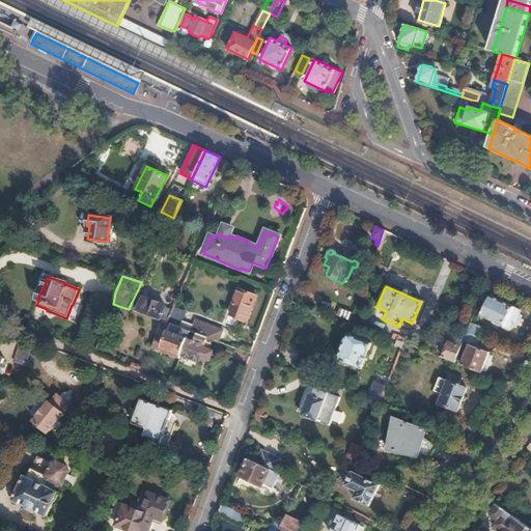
[(246,317),(247,318),(255,297),(239,290),(230,311),(232,312),(230,315),(229,315),(225,325),(231,327),(234,319),(244,323),(246,317)]
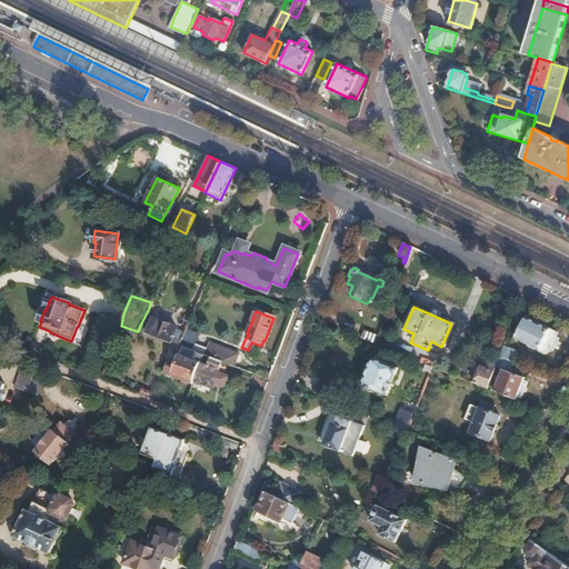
[(557,336),(557,331),(525,317),(515,339),(539,350),(538,352),(545,355),(550,350),(551,351),(558,337),(557,336)]
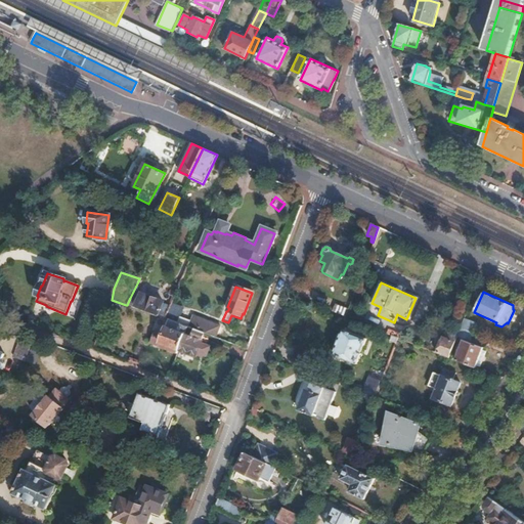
[(157,316),(162,303),(163,302),(141,294),(138,301),(135,308),(157,316)]
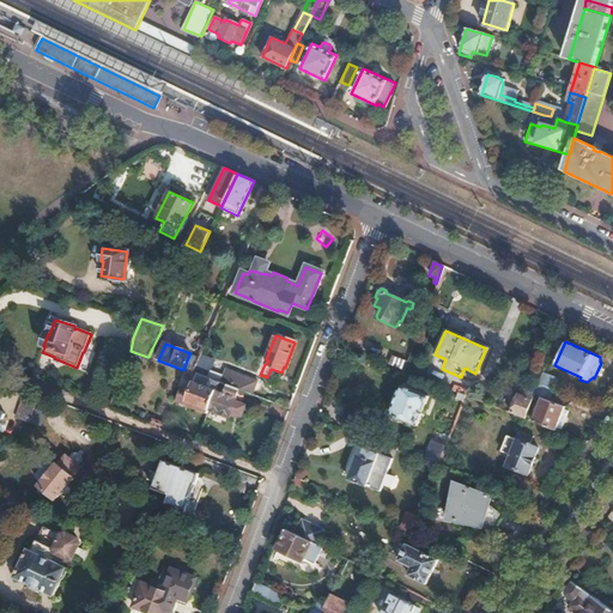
[(158,360),(162,352),(152,349),(149,357),(158,360)]
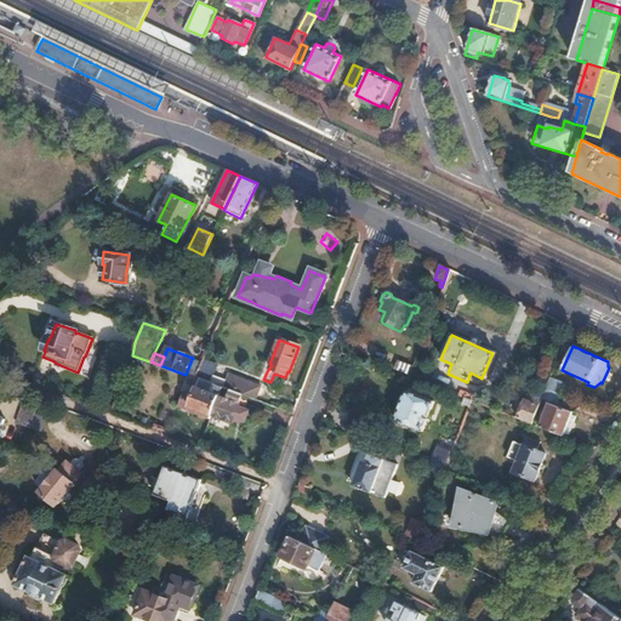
[(194,379),(201,363),(192,359),(186,375),(194,379)]
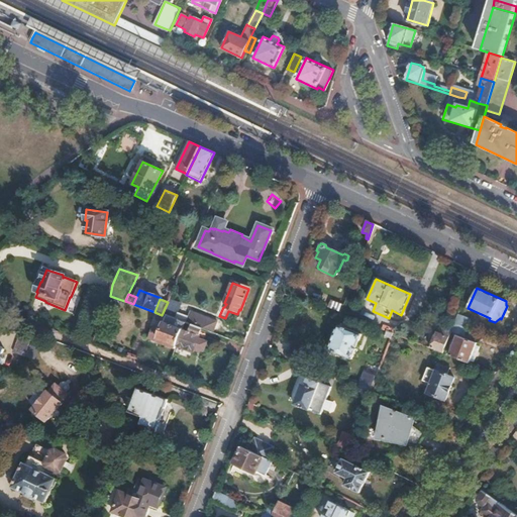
[(340,312),(342,305),(329,300),(327,307),(340,312)]
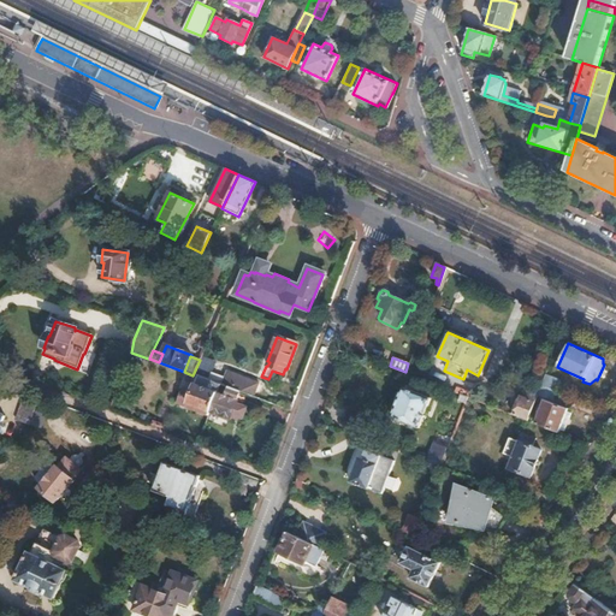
[(177,404),(208,416),(209,412),(231,420),(232,416),(241,419),(246,408),(236,404),(241,392),(252,397),(256,384),(221,371),(219,377),(212,374),(206,389),(195,385),(191,392),(183,389),(177,404)]
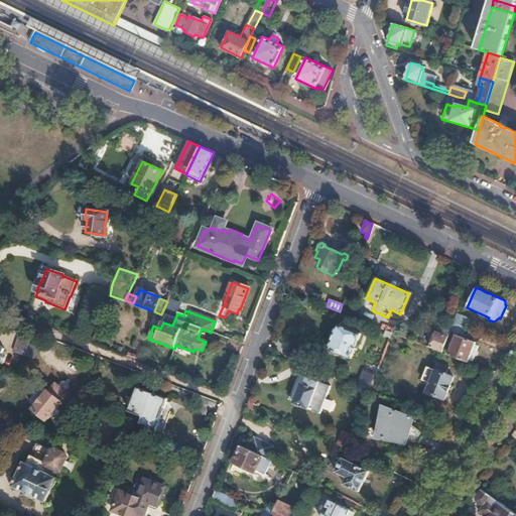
[(388,324),(364,314),(361,323),(384,332),(385,332),(388,324)]
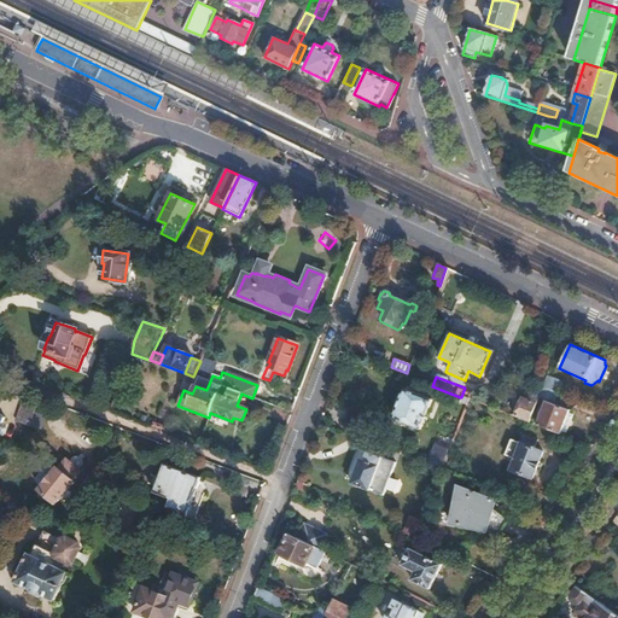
[(553,400),(557,390),(541,384),(537,394),(553,400)]
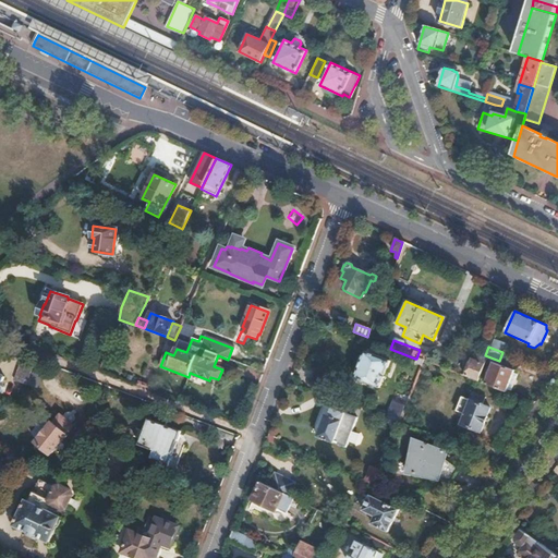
[(476,380),(485,358),(478,354),(480,350),(475,348),(471,358),(470,359),(463,375),(476,380)]
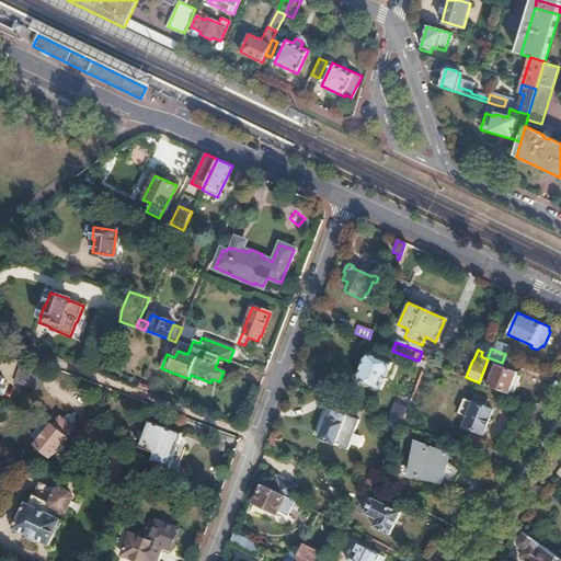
[(381,391),(391,363),(367,354),(356,381),(381,391)]
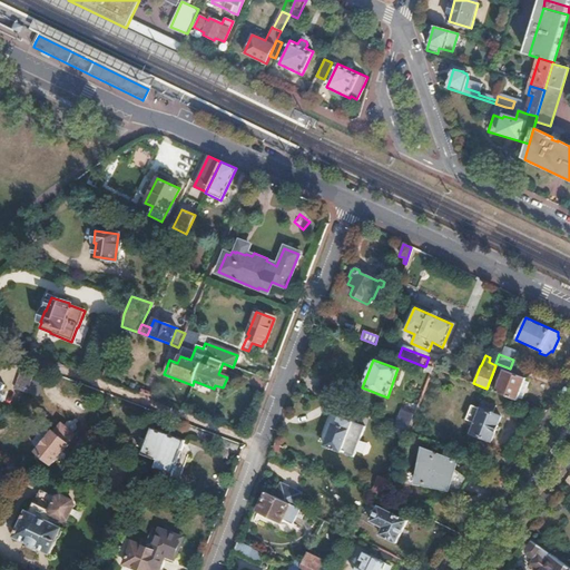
[(429,375),(431,369),(425,366),(424,366),(422,372),(429,375)]
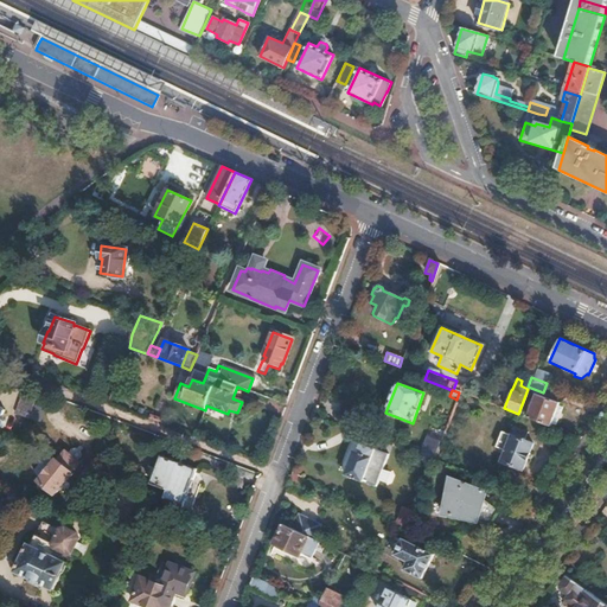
[(30,421),(37,397),(25,393),(17,416),(30,421)]
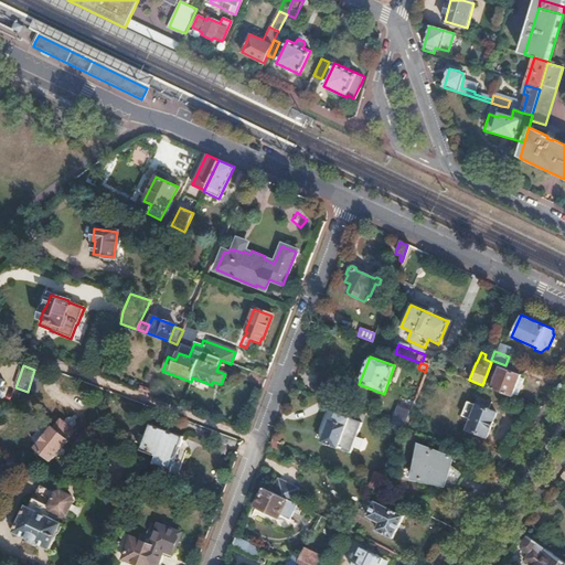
[(511,396),(519,374),(497,365),(488,387),(511,396)]
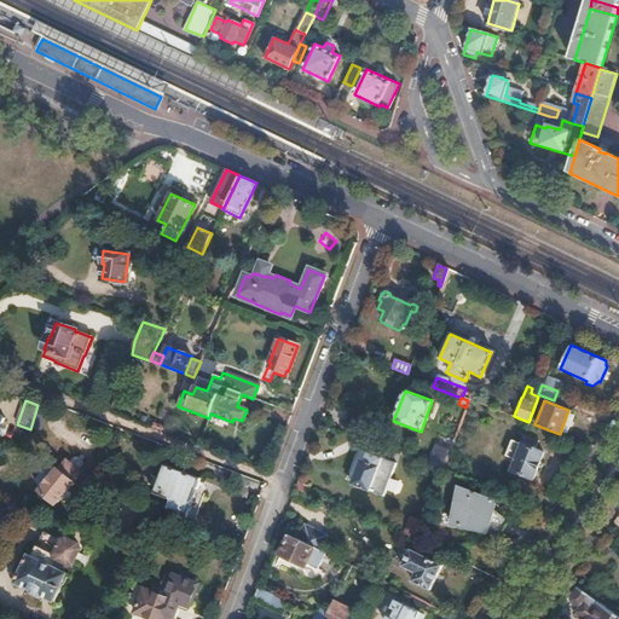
[(520,474),(538,480),(547,455),(542,452),(544,444),(527,438),(524,446),(520,444),(514,461),(524,464),(520,474)]
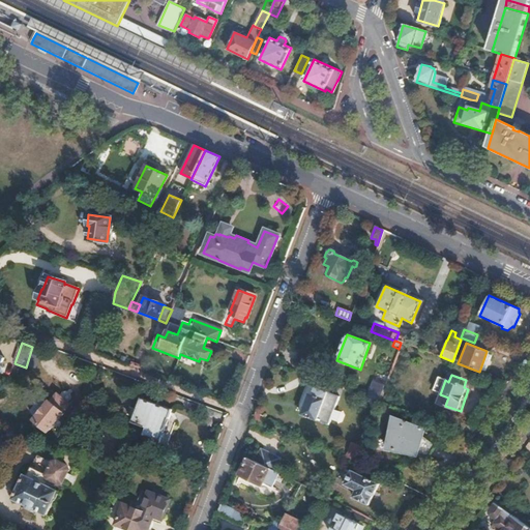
[(379,403),(384,387),(373,383),(366,399),(379,403)]
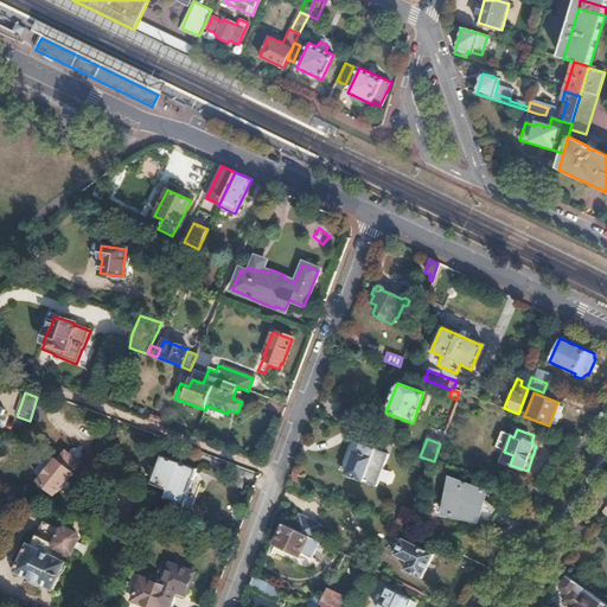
[(344,477),(363,484),(375,452),(359,446),(356,454),(352,452),(344,477)]
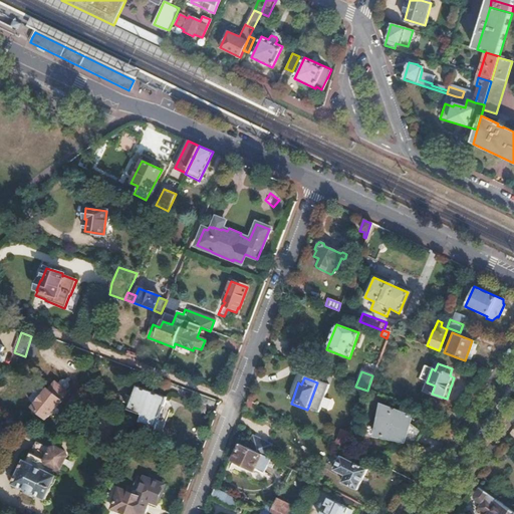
[(32,407),(46,419),(51,412),(54,414),(57,411),(54,409),(60,402),(59,400),(65,393),(54,383),(48,391),(46,390),(44,393),(39,399),(34,405),(32,407)]
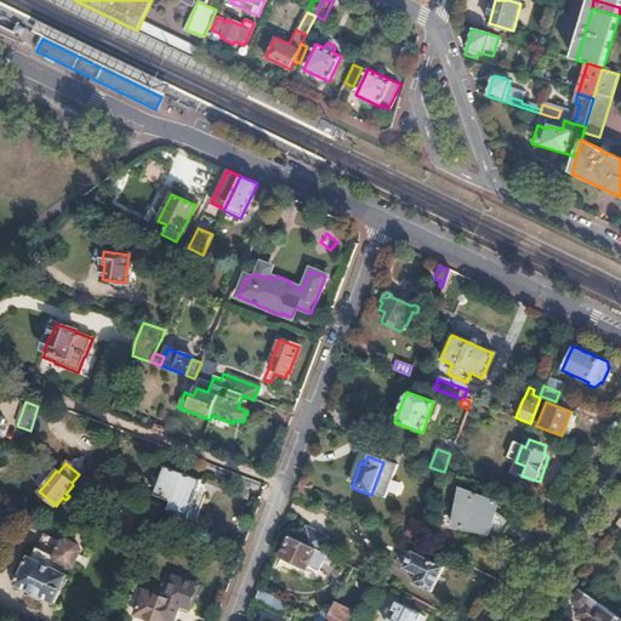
[(200,480),(165,467),(154,496),(171,502),(169,508),(188,517),(200,480)]
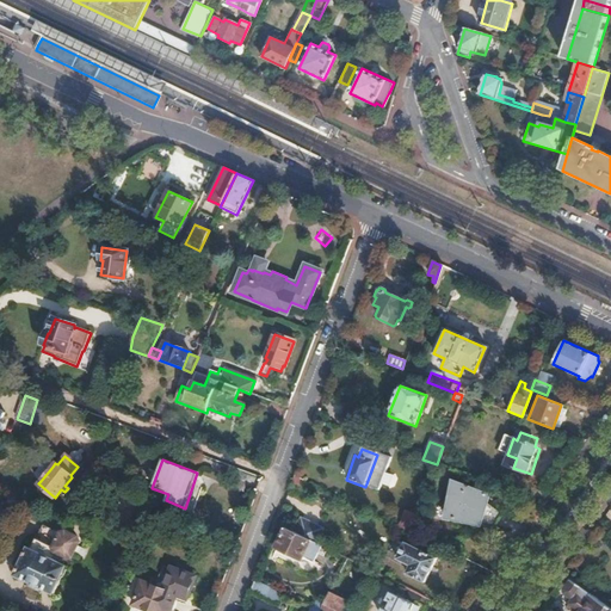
[(47,474),(53,467),(48,463),(44,463),(41,467),(36,473),(38,479),(41,481),(47,474)]
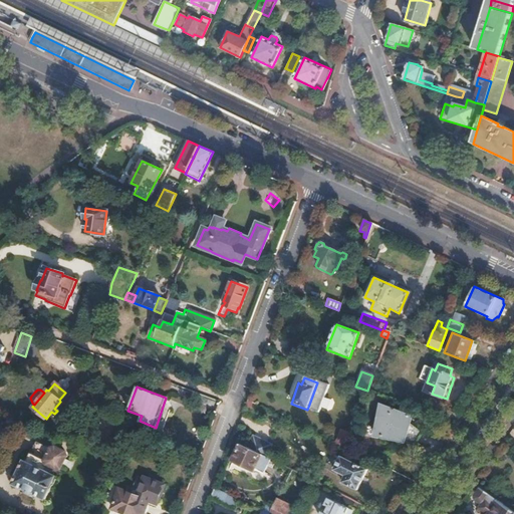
[(409,425),(412,417),(381,406),(374,437),(384,438),(396,441),(398,437),(415,443),(424,429),(417,427),(412,426),(409,425)]
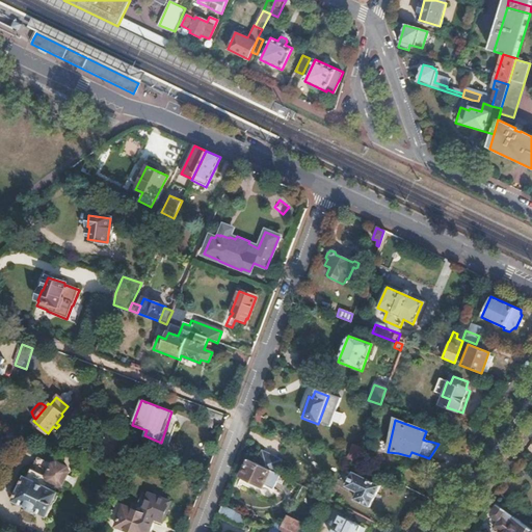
[(357,464),(363,452),(352,446),(348,454),(347,454),(345,458),(357,464)]
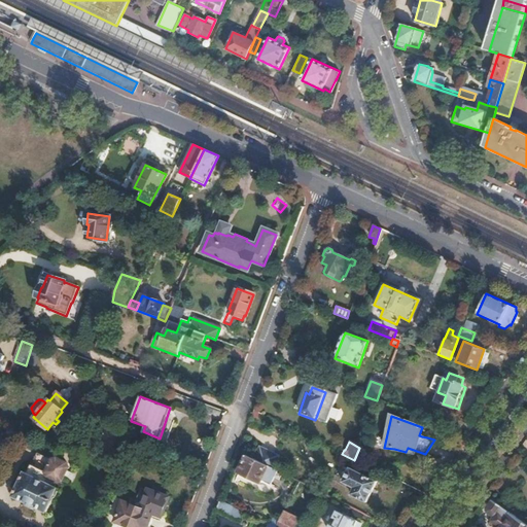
[(278,457),(258,447),(251,460),(272,469),(278,457)]
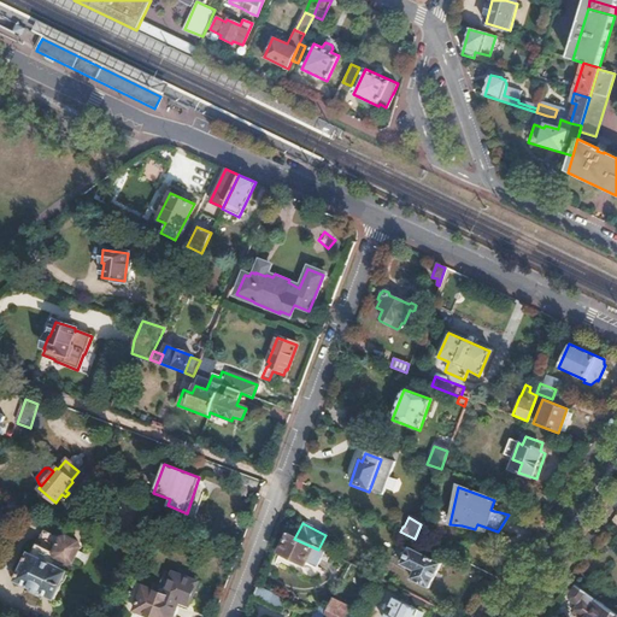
[(71,560),(78,546),(77,540),(65,535),(59,538),(47,532),(46,533),(41,530),(30,554),(28,553),(16,581),(54,598),(66,571),(63,569),(65,563),(71,560)]
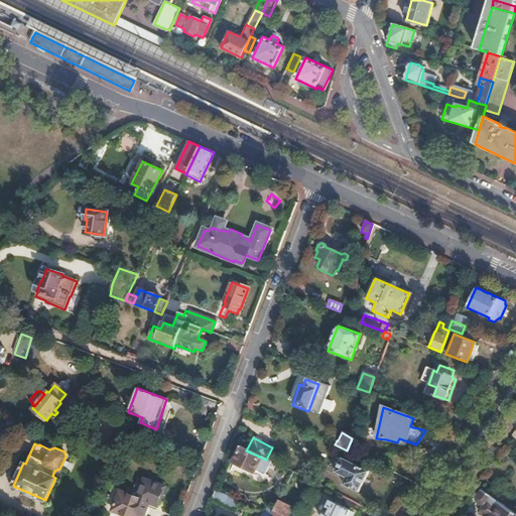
[(260,474),(267,460),(266,460),(246,450),(240,447),(233,463),(256,474),(257,473),(260,474)]
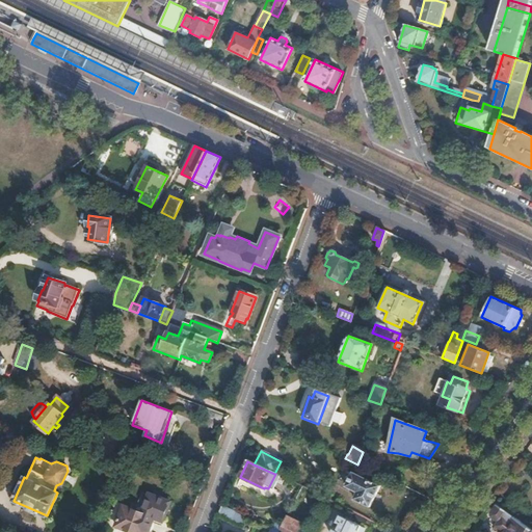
[(369,508),(379,486),(352,474),(345,487),(356,493),(353,501),(369,508)]
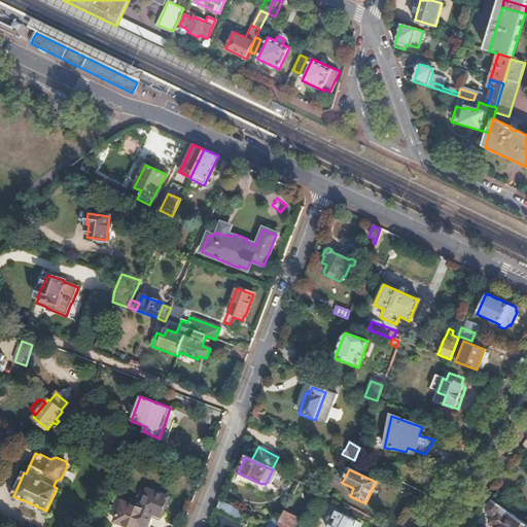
[(526,526),(526,523),(522,521),(493,499),(488,507),(488,511),(495,516),(491,522),(497,526),(526,526)]
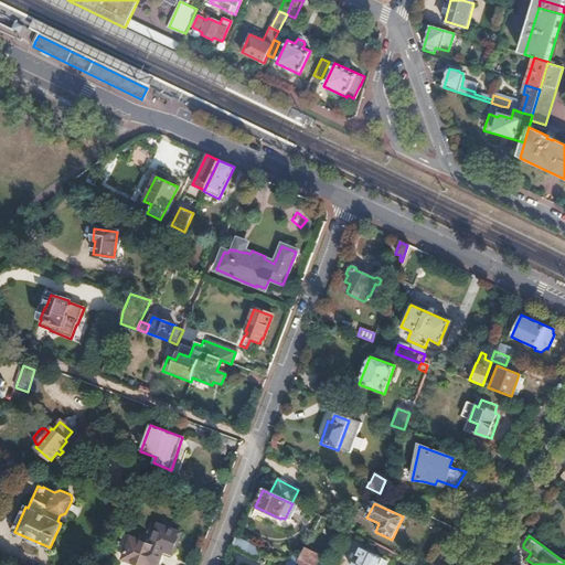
[(157,564),(162,548),(161,548),(162,544),(148,539),(146,542),(131,537),(125,557),(127,561),(131,563),(135,562),(141,564),(157,564)]
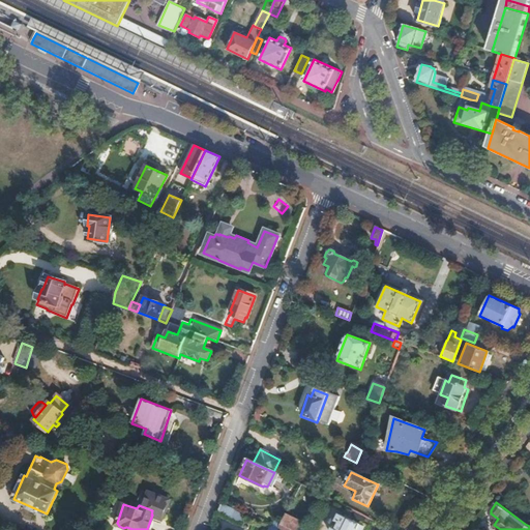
[(244,516),(221,505),(217,514),(240,526),(244,516)]
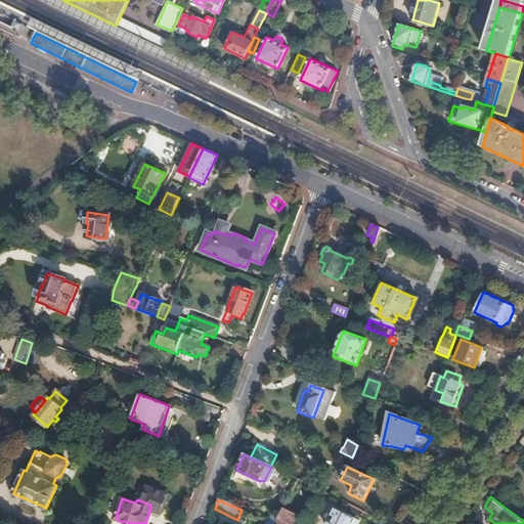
[(352,523),(354,519),(334,509),(331,516),(333,517),(330,523),(329,523),(328,523),(325,523),(352,523)]
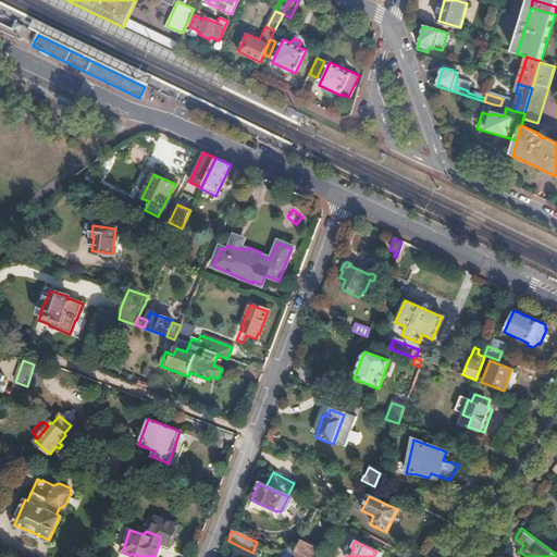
[(312,556),(317,549),(300,542),(295,552),(295,553),(302,556),(312,556)]
